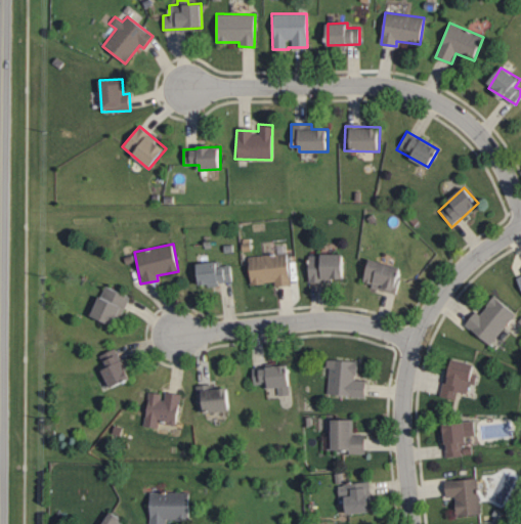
[(248,256),(250,285),(274,282),(274,287),(290,286),(288,254),(248,256)]
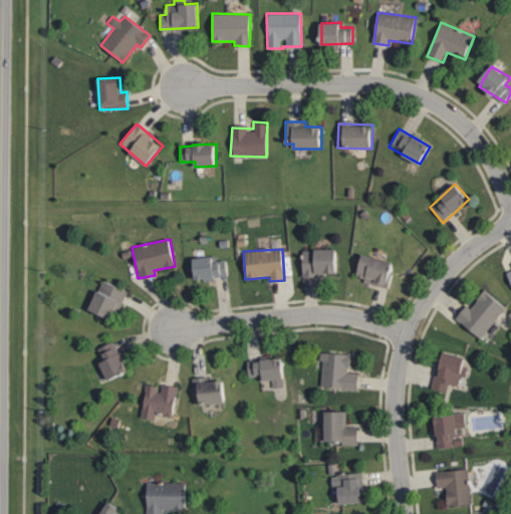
[(338,274),(337,249),(302,251),(303,276),(338,274)]
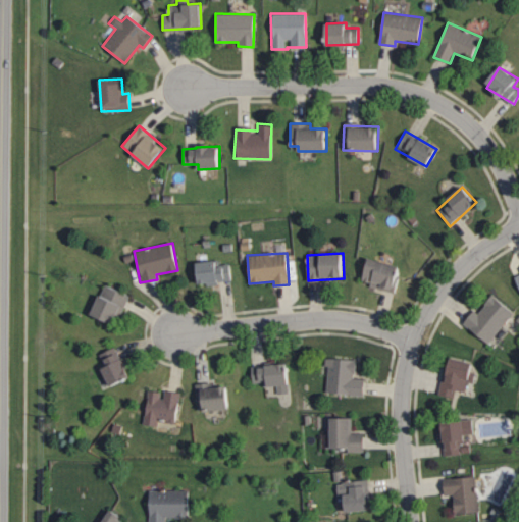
[(364,284),(396,290),(400,264),(368,259),(364,284)]
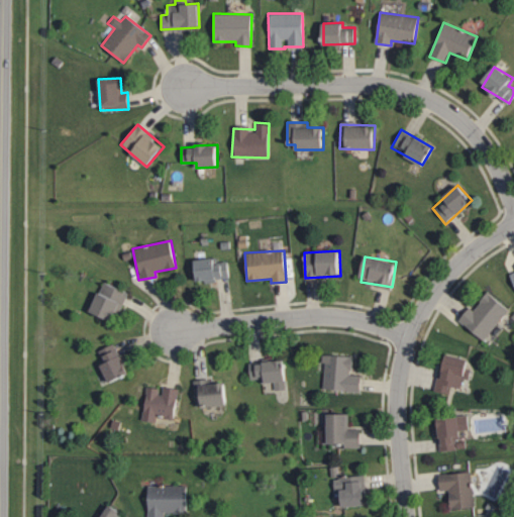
[(226,262),(215,263),(215,257),(195,261),(198,282),(229,278),(226,262)]
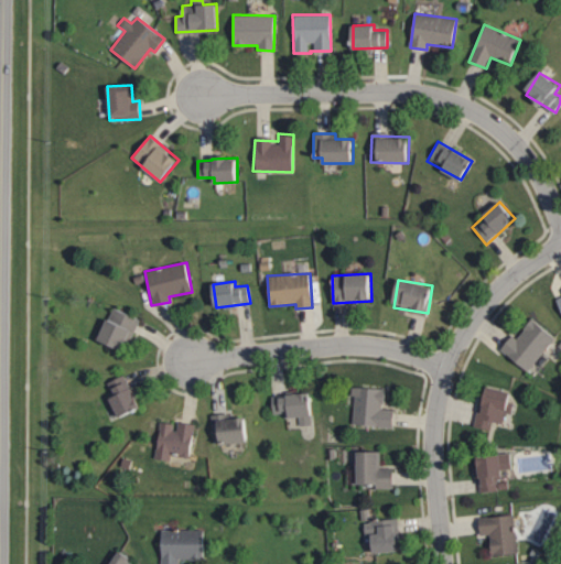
[(125,351),(138,318),(111,308),(98,340),(125,351)]
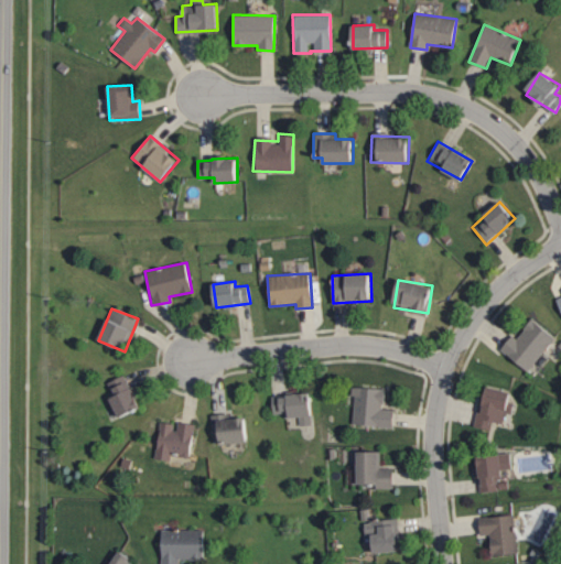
[(527,372),(556,337),(532,318),(515,339),(511,336),(499,350),(527,372)]
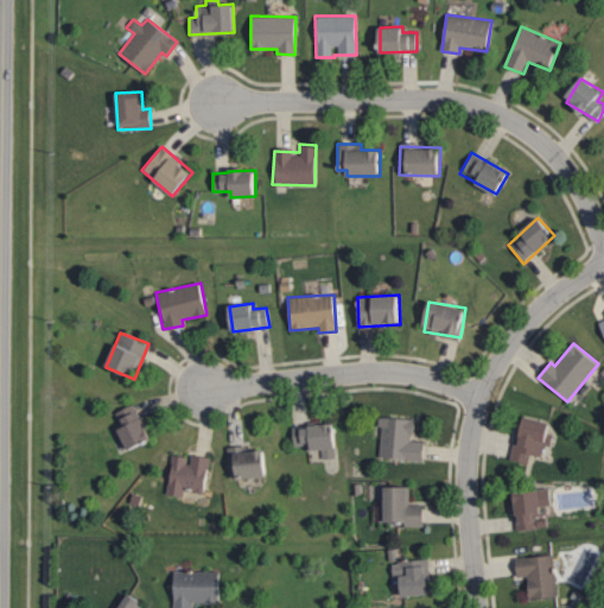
[(127,450),(150,442),(135,404),(115,412),(121,428),(119,429),(127,450)]
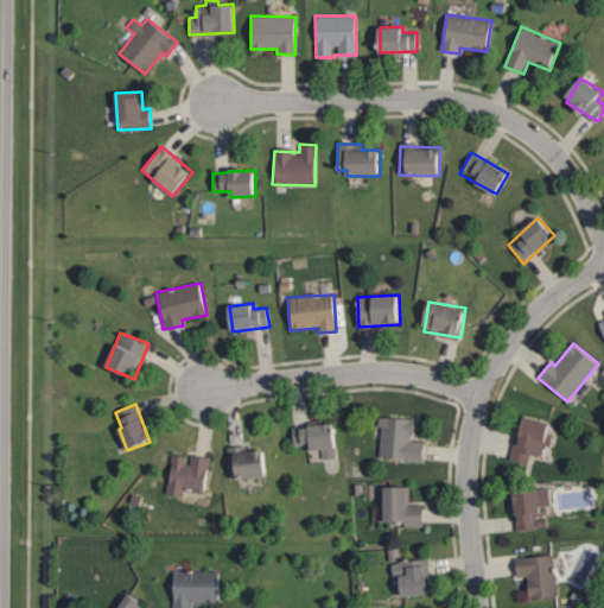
[(379,457),(423,461),(424,442),(412,441),(414,420),(382,417),(379,457)]
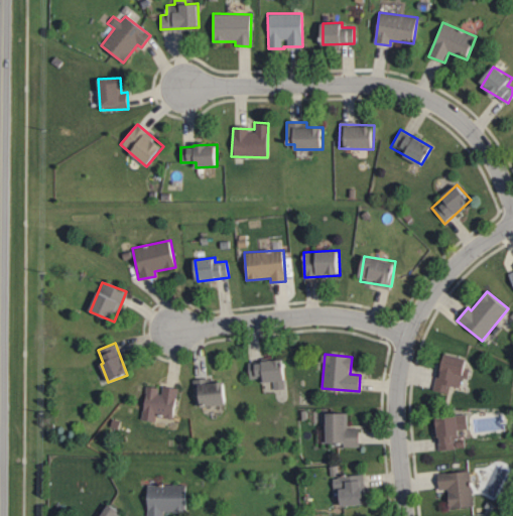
[(432,390),(449,393),(450,386),(459,388),(461,378),(467,379),(470,359),(445,355),(442,371),(436,370),(432,390)]
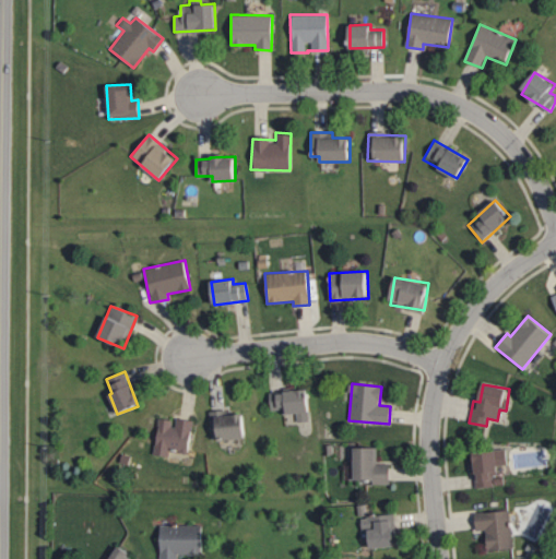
[(296,421),(310,421),(308,390),(269,393),(270,411),(285,409),(285,414),(295,414),(296,421)]
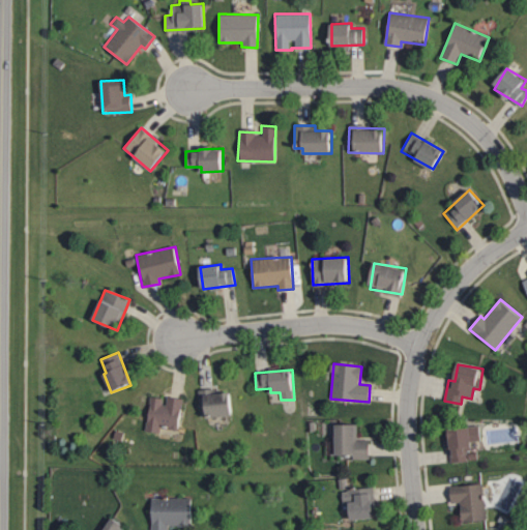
[(233,415),(232,393),(214,393),(214,389),(198,390),(199,417),(233,415)]
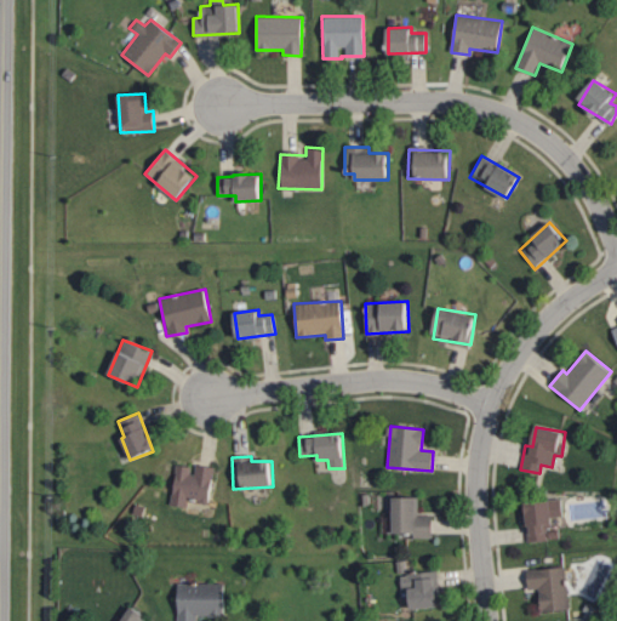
[(213,467),(193,465),(192,467),(175,465),(169,505),(186,507),(187,499),(209,502),(213,467)]
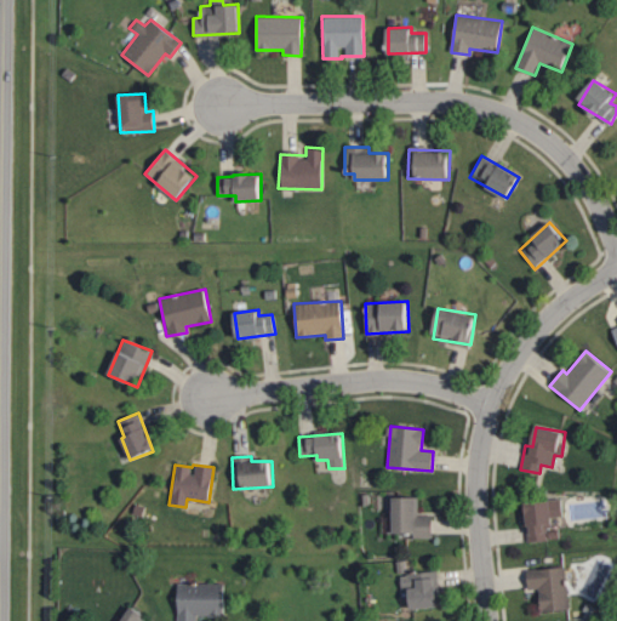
[(393,534),(413,534),(413,539),(432,539),(432,516),(417,516),(417,497),(393,497),(393,534)]
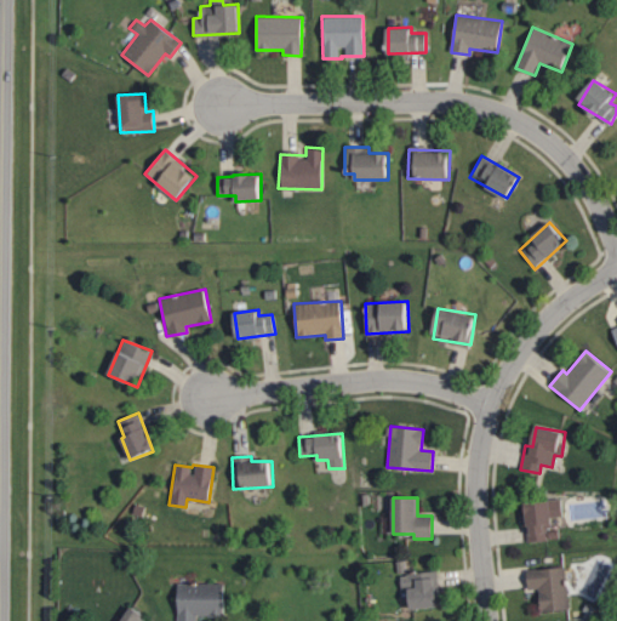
[(561,517),(561,501),(526,502),(526,542),(546,541),(546,527),(553,527),(553,517),(561,517)]
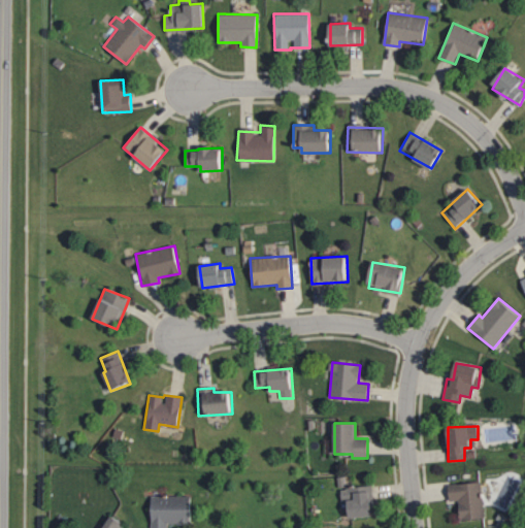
[(447,486),(449,501),(457,499),(460,521),(484,518),(479,482),(447,486)]
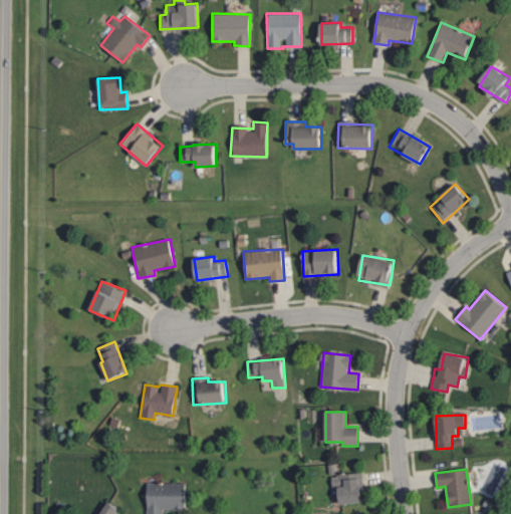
[(146,513),(162,513),(162,511),(185,511),(186,484),(147,483),(146,513)]
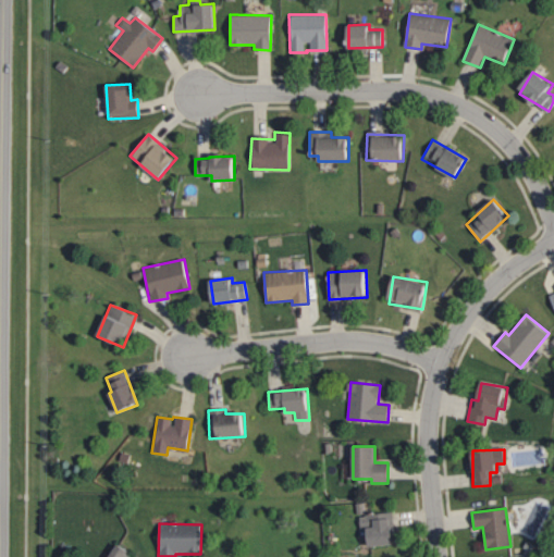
[(133,556),(119,545),(109,556),(133,556)]
